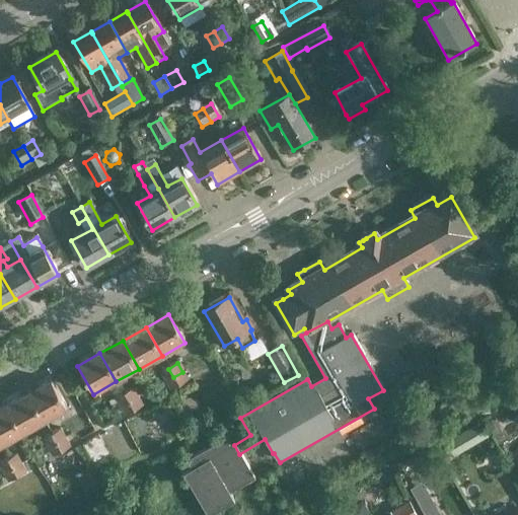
[(159,374),(164,383),(173,377),(168,369),(159,374)]
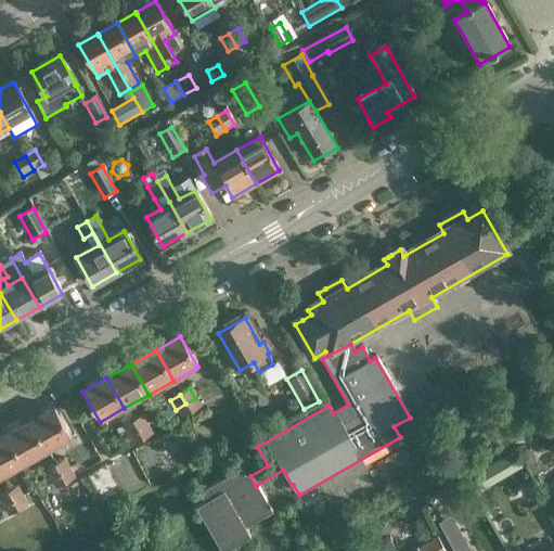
[(195,398),(185,404),(191,413),(202,408),(195,398)]
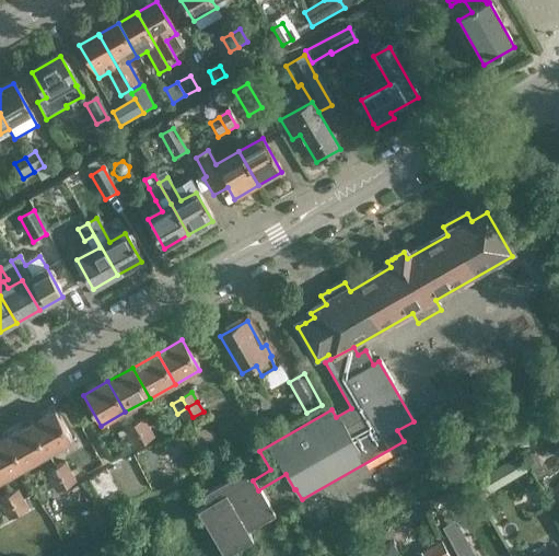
[(187,407),(177,414),(182,424),(193,417),(187,407)]
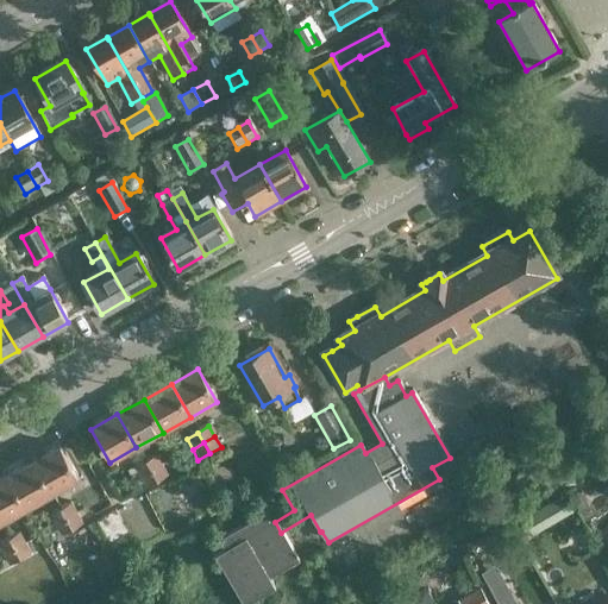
[(607,442),(597,448),(605,463),(607,459),(607,442)]
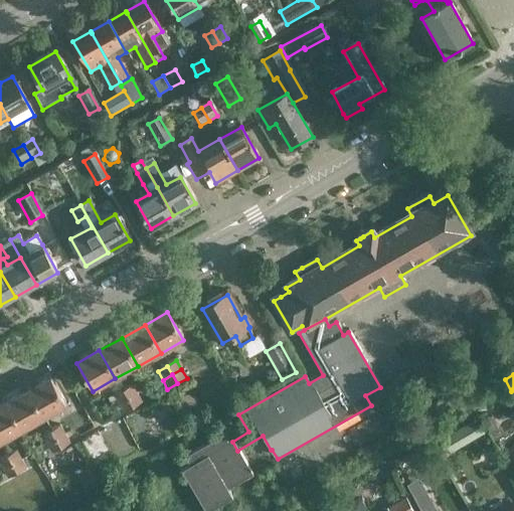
[(28,390),(44,419),(66,406),(50,378),(28,390)]
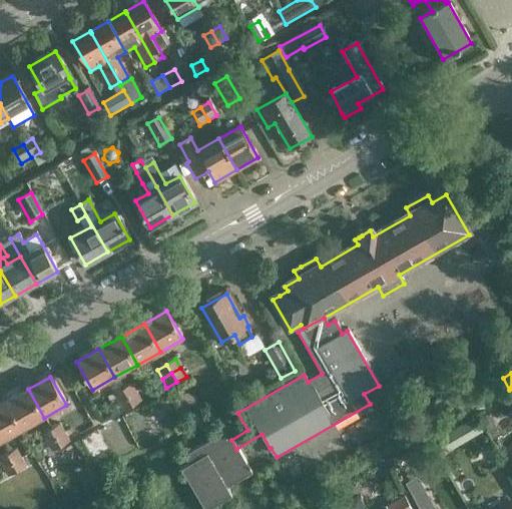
[(127,399),(136,394),(131,385),(122,390),(127,399)]
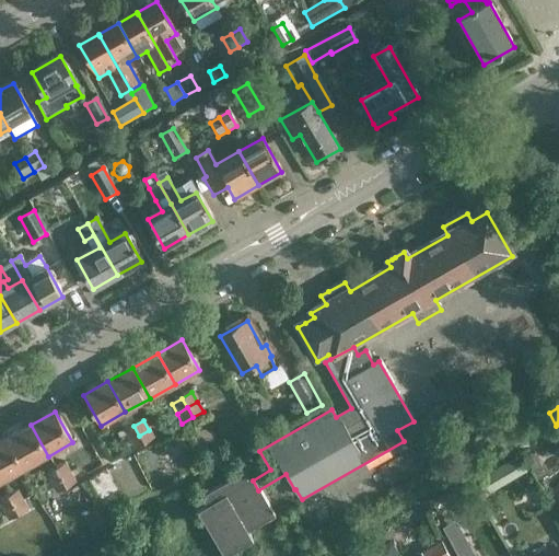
[(31,425),(7,439),(24,470),(48,456),(31,425)]
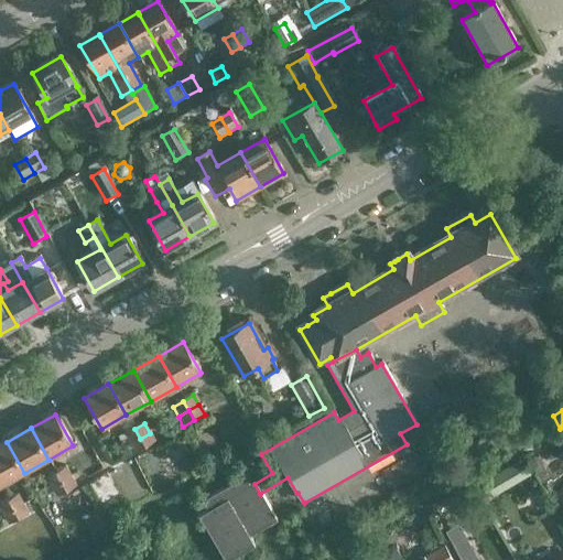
[(140,439),(134,429),(125,434),(130,444),(140,439)]
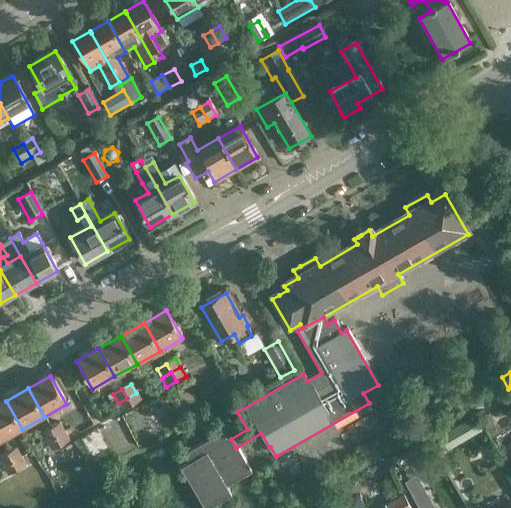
[(136,393),(127,398),(132,406),(141,401),(136,393)]
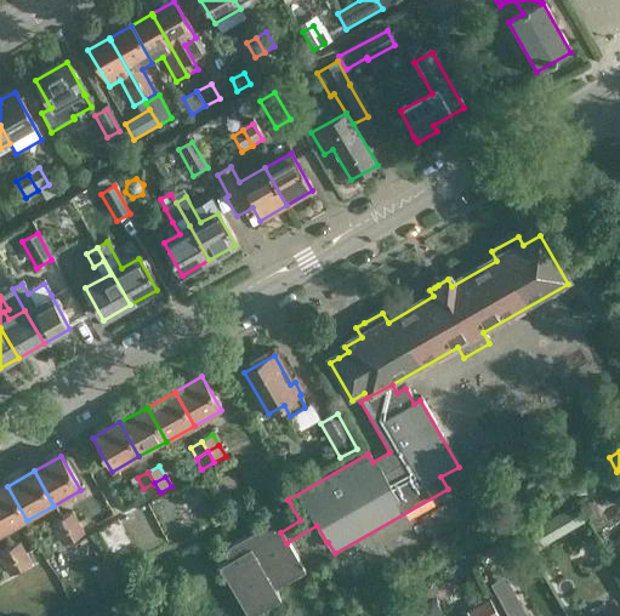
[(154,483),(143,489),(149,500),(160,492),(154,483)]
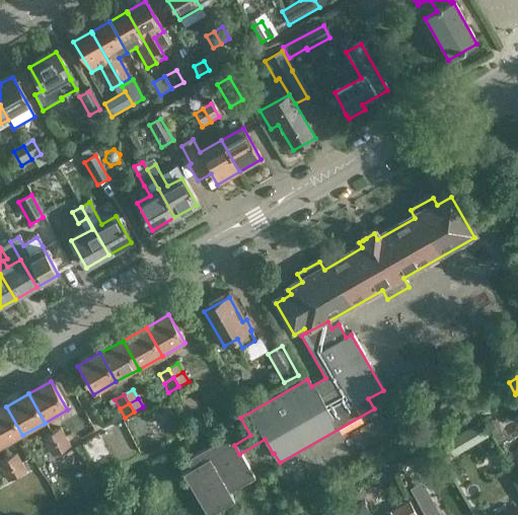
[(0,446),(1,448),(22,435),(6,407),(0,410),(0,446)]
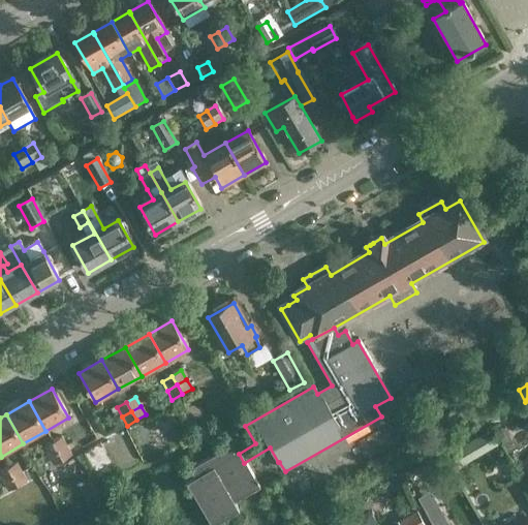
[(186,419),(172,427),(180,441),(194,433),(186,419)]
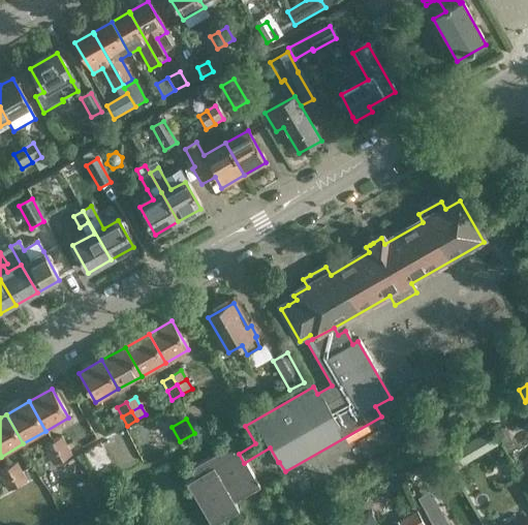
[(502,427),(493,433),(501,448),(510,441),(502,427)]
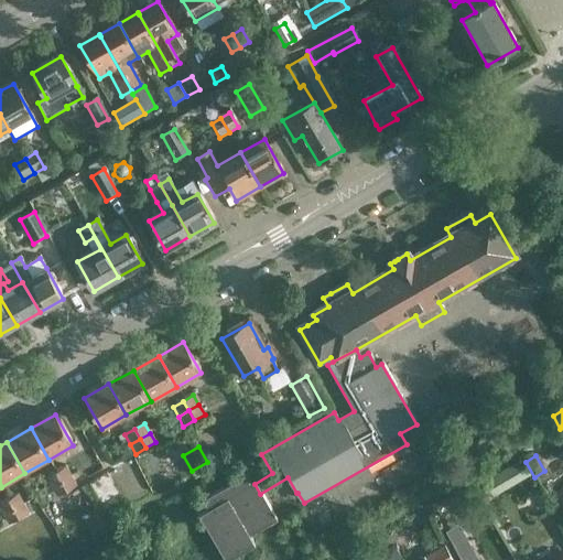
[(55,474),(61,483),(71,477),(65,469),(55,474)]
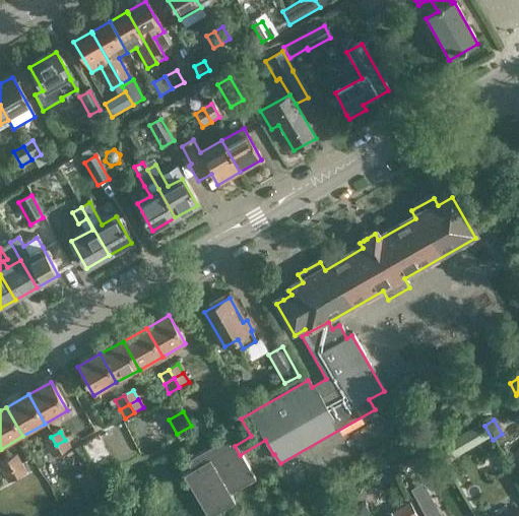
[(457,454),(480,441),(475,432),(452,446),(457,454)]
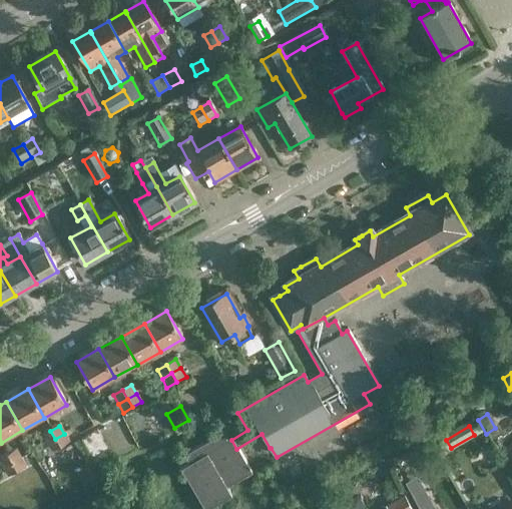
[(55,439),(50,431),(42,436),(47,444),(55,439)]
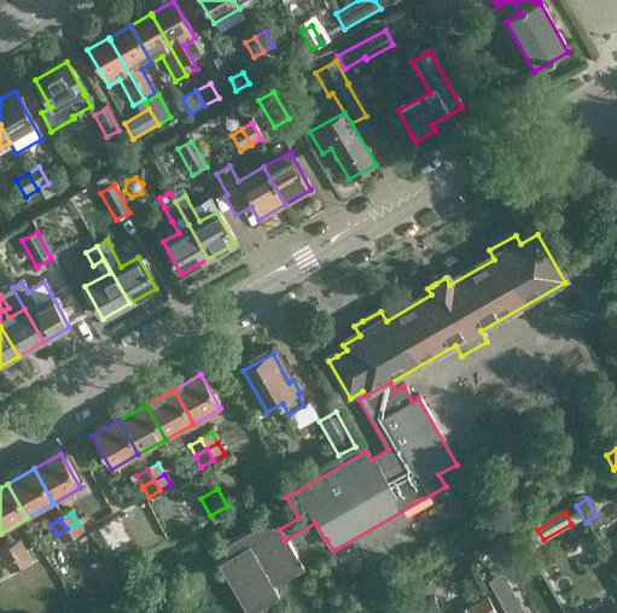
[(285,541),(279,530),(273,519),(222,549),(228,559),(217,565),(245,612),(254,612),(278,597),(273,588),(302,570),(285,541)]
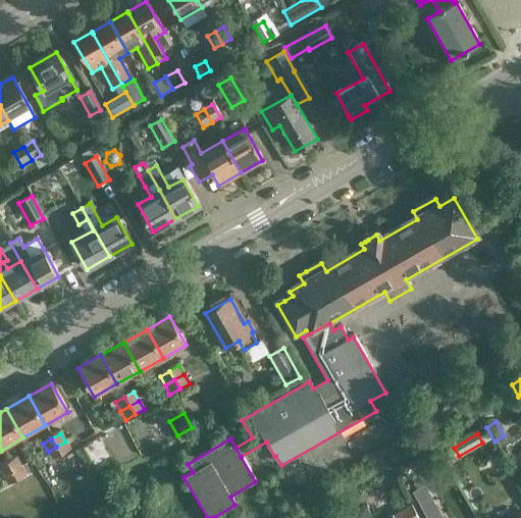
[(62,456),(70,451),(65,442),(56,447),(62,456)]
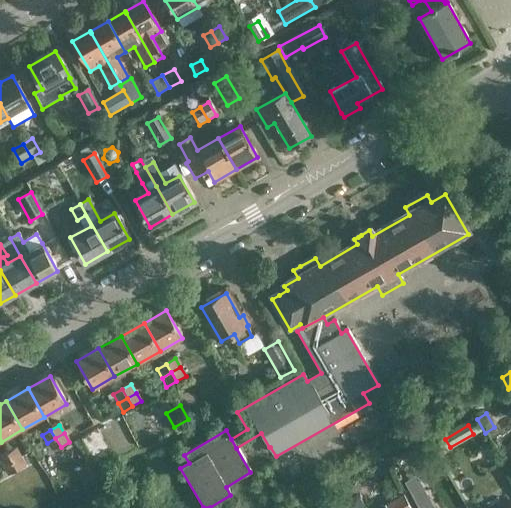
[(61,447),(55,438),(47,443),(52,452),(61,447)]
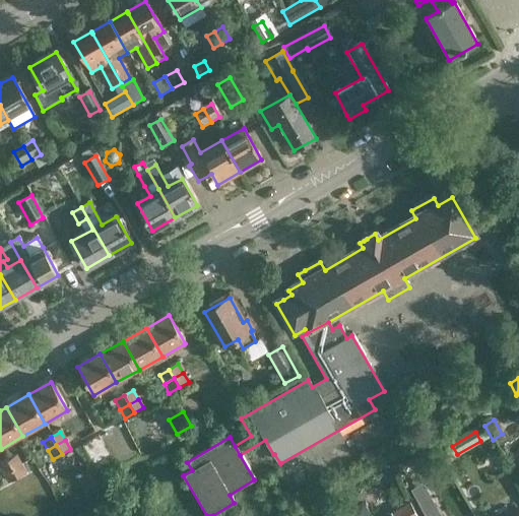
[(16,456),(7,461),(12,470),(21,465),(16,456)]
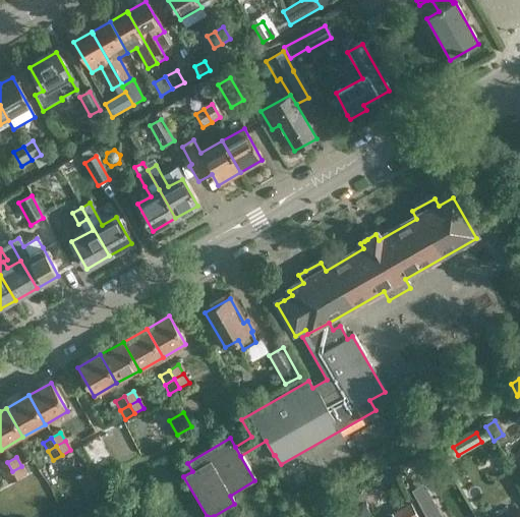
[(12,471),(7,462),(0,466),(0,472),(2,476),(12,471)]
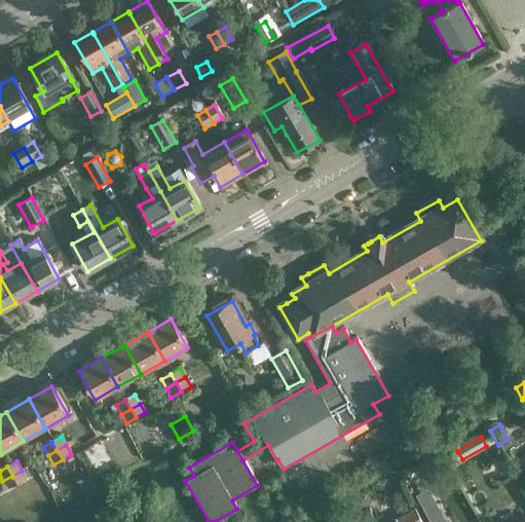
[(27,479),(22,471),(12,476),(17,485),(27,479)]
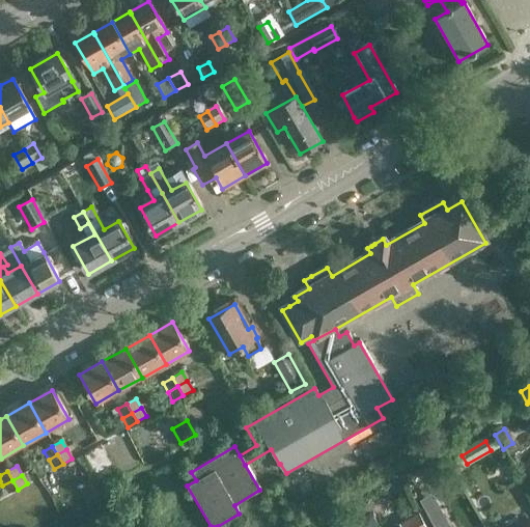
[(18,490),(12,480),(2,486),(7,495),(18,490)]
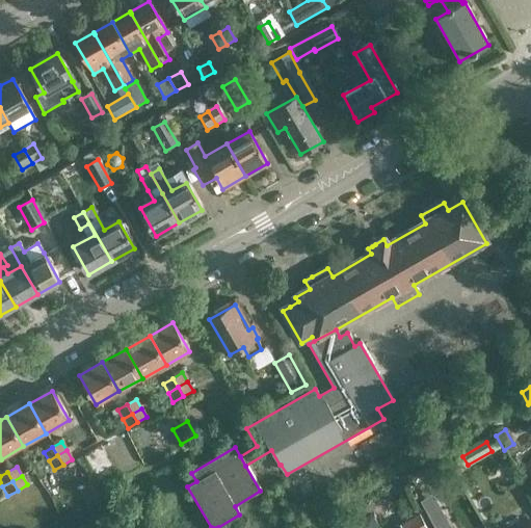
[(88,482),(77,489),(84,504),(96,498),(88,482)]
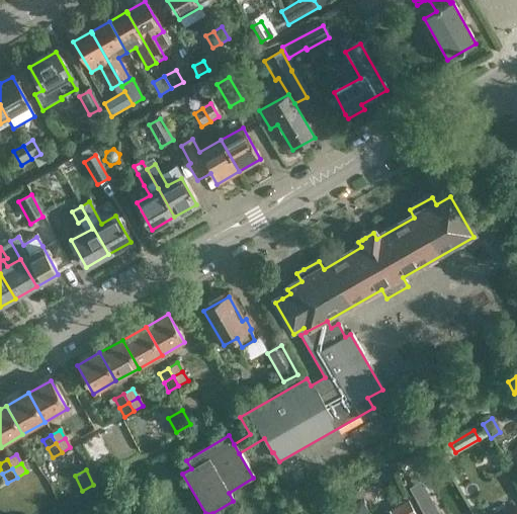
[(413,513),(407,503),(389,513),(413,513)]
